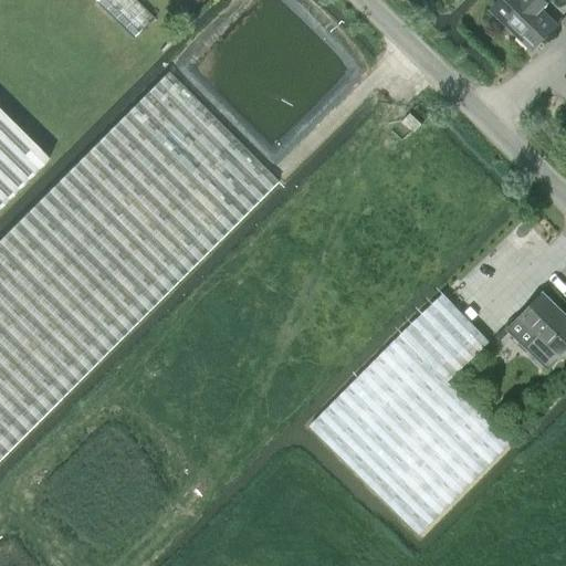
[(0,0),(0,208),(48,160),(0,113),(0,0)]
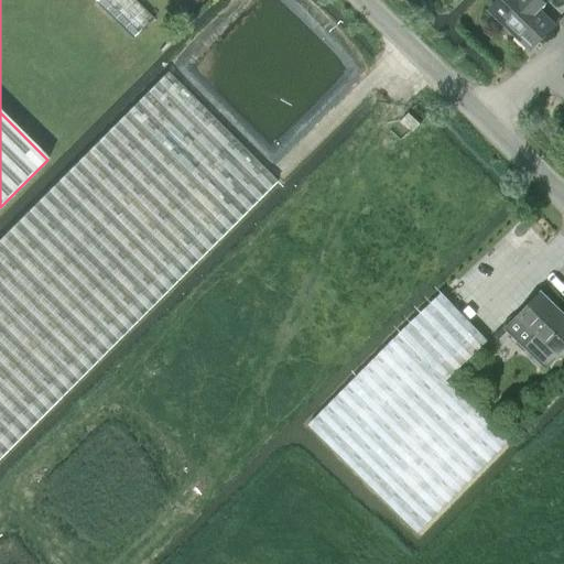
[(96,0),(94,2),(132,40),(152,20),(132,0),(96,0)]
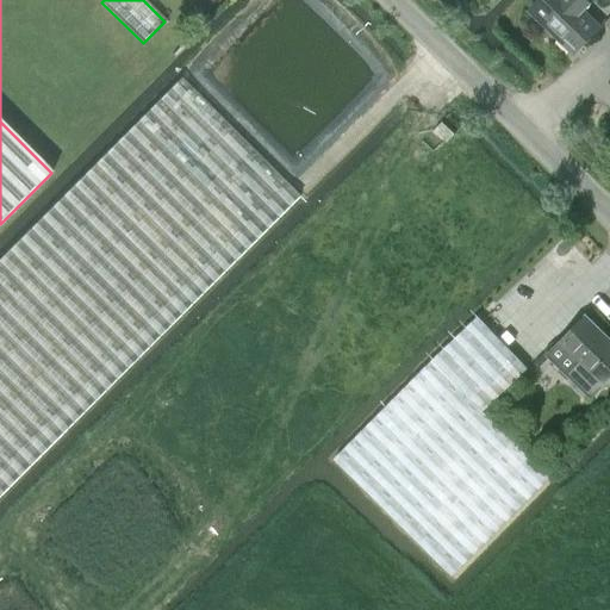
[(592,4),(587,0),(539,0),(529,10),(573,54),(601,26),(585,11),(592,4)]
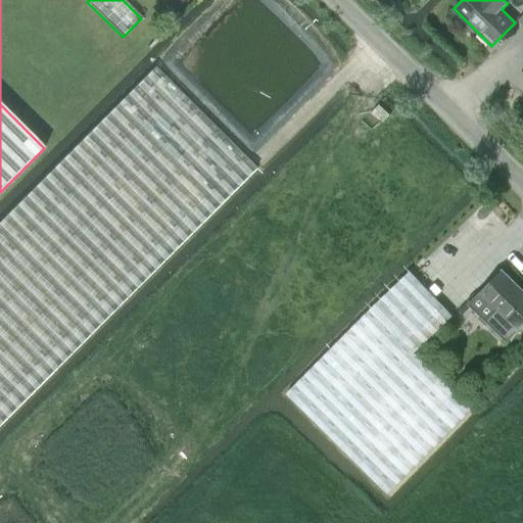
[(0,424),(255,169),(154,68),(136,86),(0,222),(0,424)]
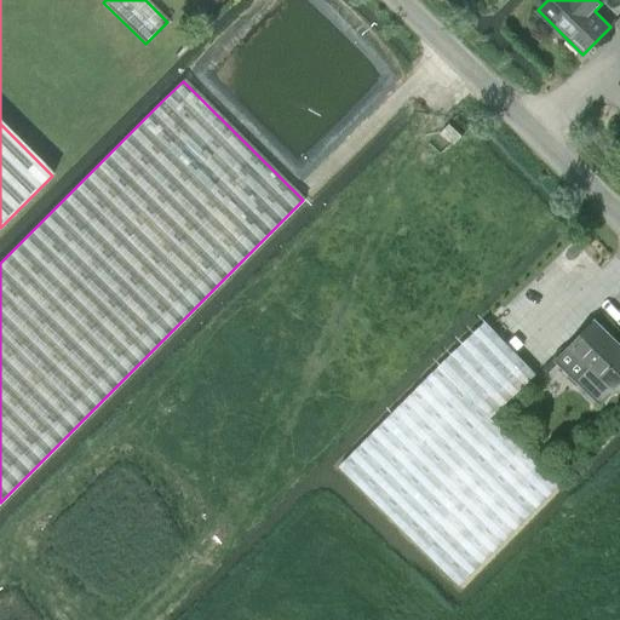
[(499,311),(486,323),(505,344),(518,332),(499,311)]
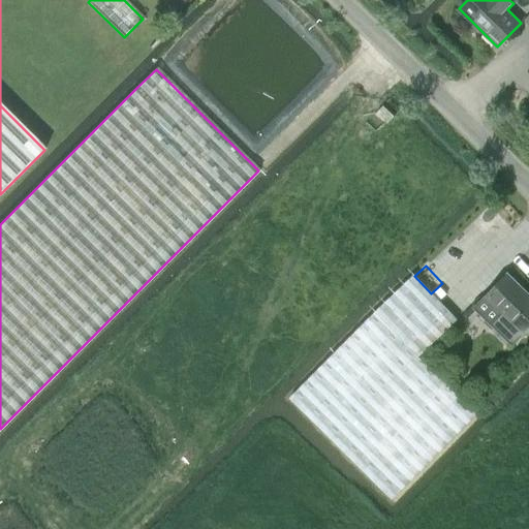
[(355,333),(288,399),(345,456),(392,501),(476,415),(418,359),(457,321),(431,293),(414,276),(375,312),(355,333)]
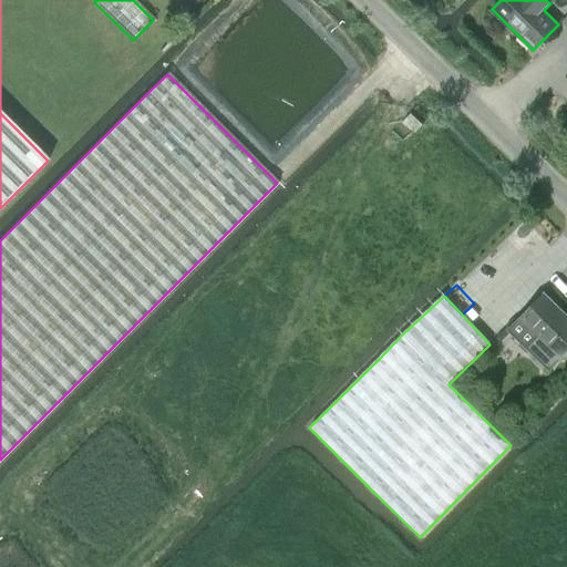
[(559,360),(560,361),(566,353),(566,319),(543,296),(519,320),(537,338),(526,349),(548,371),(559,360)]
